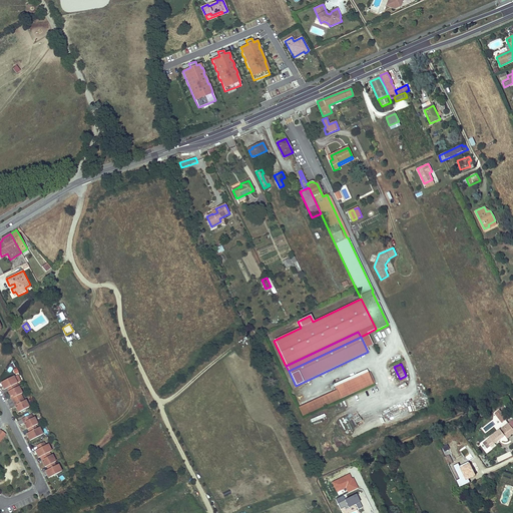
[(367,374),(336,388),(338,391),(342,399),(372,385),(367,374)]
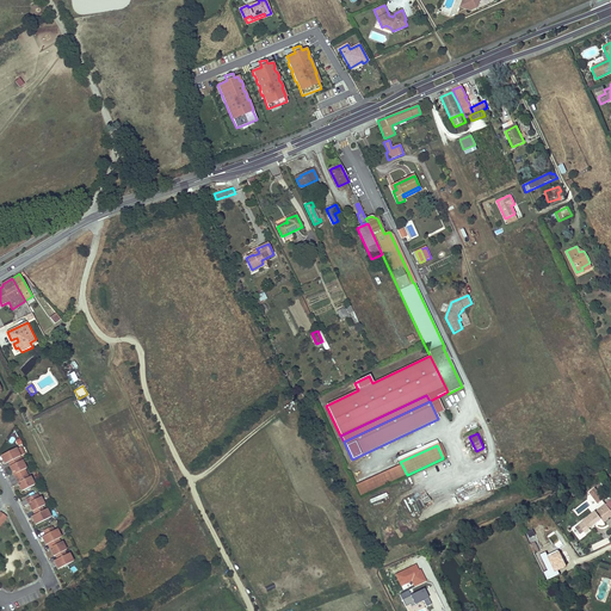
[(25,455),(20,448),(13,451),(17,460),(19,458),(25,455)]
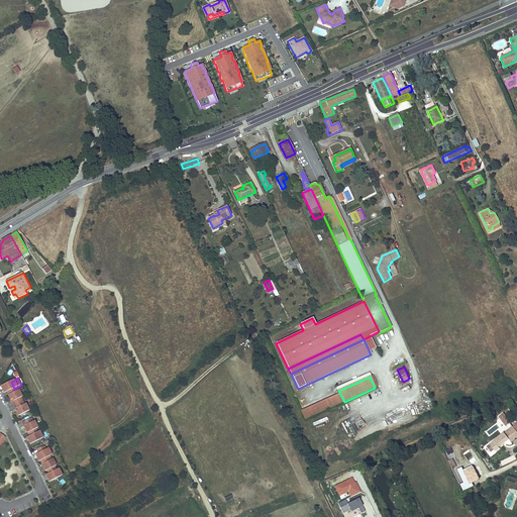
[(11,382),(0,387),(2,391),(4,390),(6,393),(7,392),(8,396),(16,392),(14,389),(11,382)]
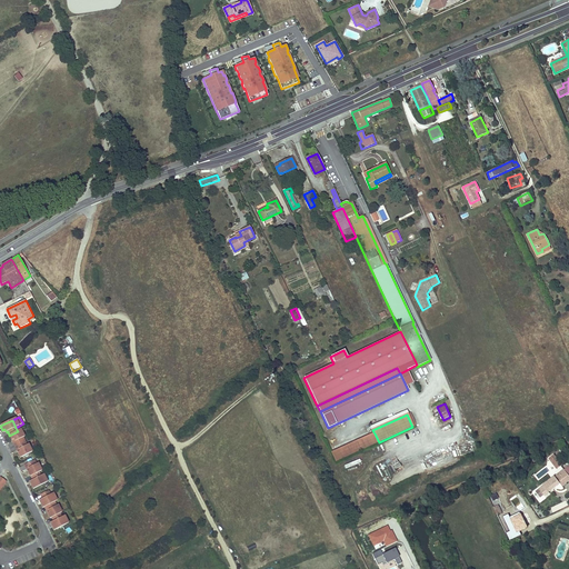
[(18,431),(9,436),(8,436),(11,441),(13,440),(17,447),(25,442),(22,438),(23,438),(20,430),(18,431)]
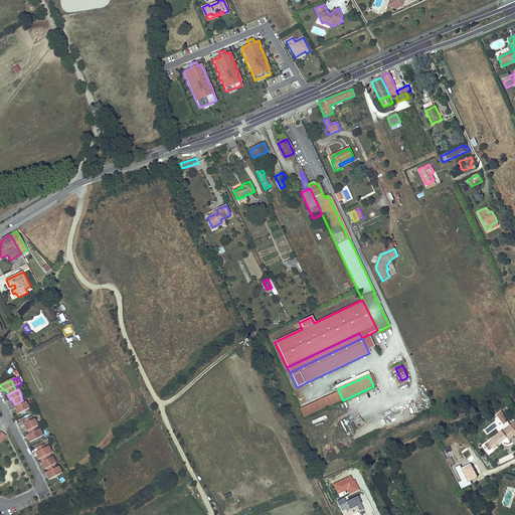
[(301,410),(305,418),(343,400),(339,392),(301,410)]
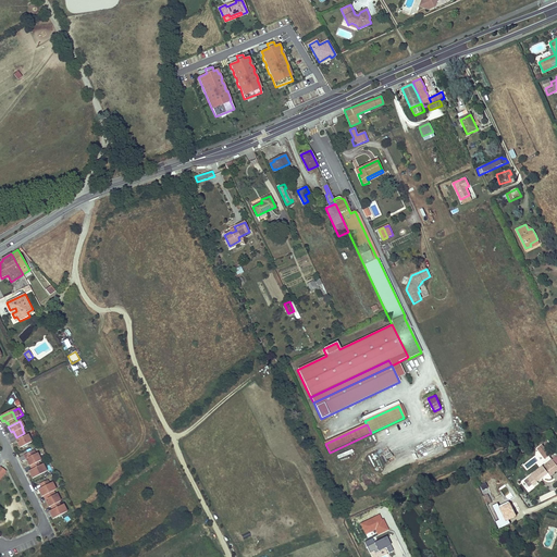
[(24,433),(16,437),(19,443),(16,444),(20,449),(31,443),(27,436),(26,436),(24,433)]
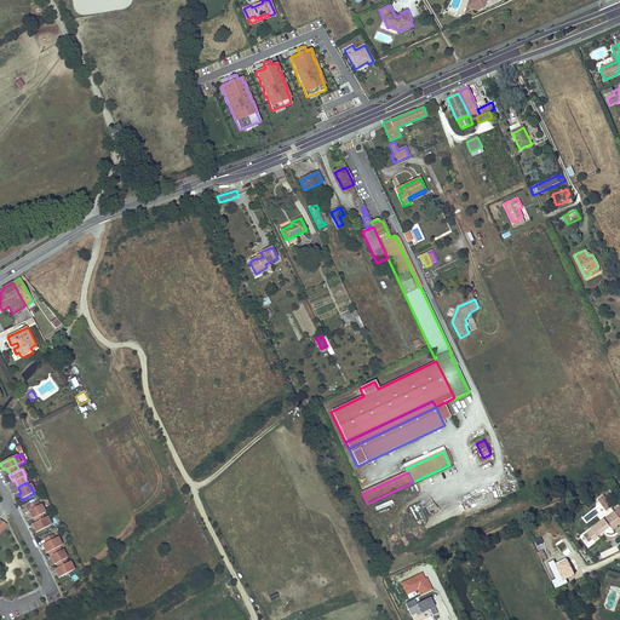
[(612,506),(604,495),(600,499),(607,510),(612,506)]
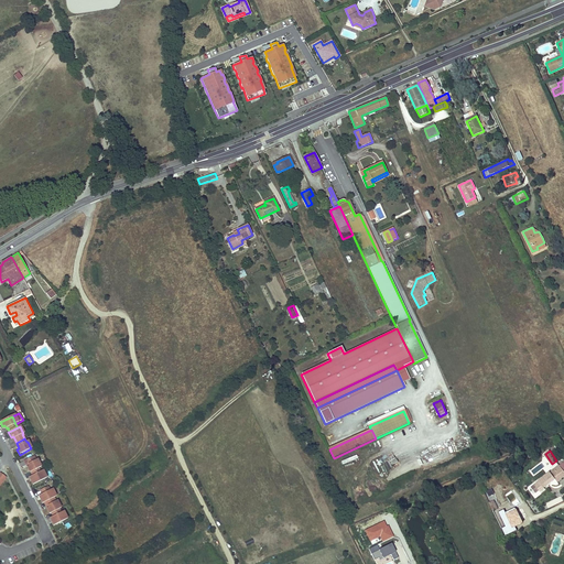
[(33,457),(25,461),(28,465),(29,467),(26,468),(29,474),(30,473),(38,469),(41,467),(38,461),(35,461),(33,457)]
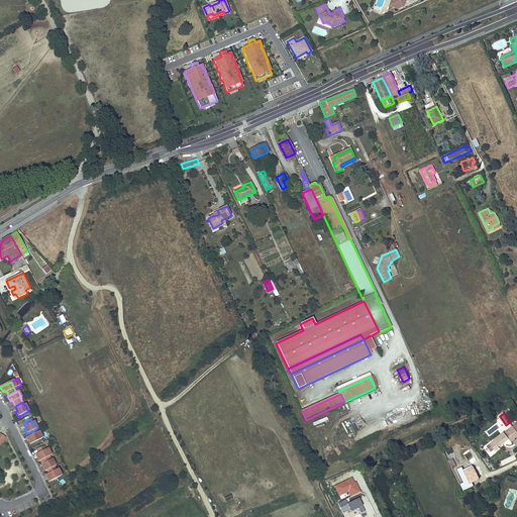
[(509,439),(510,441),(511,442),(516,437),(516,432),(513,428),(512,426),(504,433),(503,432),(493,440),(494,442),(490,444),(487,447),(491,451),(494,449),(495,451),(499,448),(498,447),(509,439)]
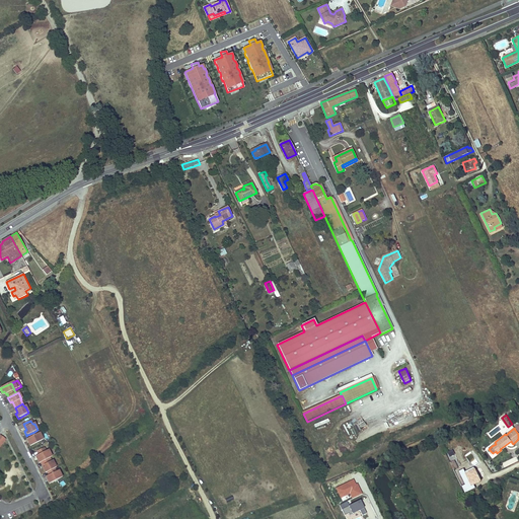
[(34,432),(27,435),(29,439),(28,439),(30,442),(27,444),(29,447),(41,442),(38,435),(36,435),(34,432)]
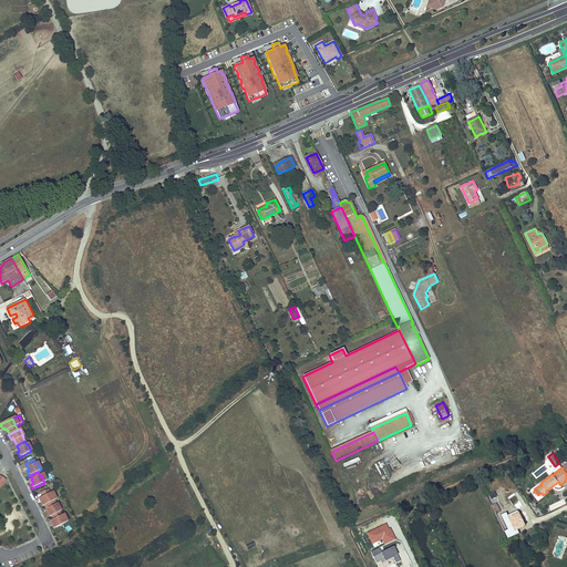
[(48,490),(40,494),(42,498),(41,498),(43,502),(40,504),(42,507),(43,506),(45,505),(53,502),(54,501),(50,494),(48,490)]
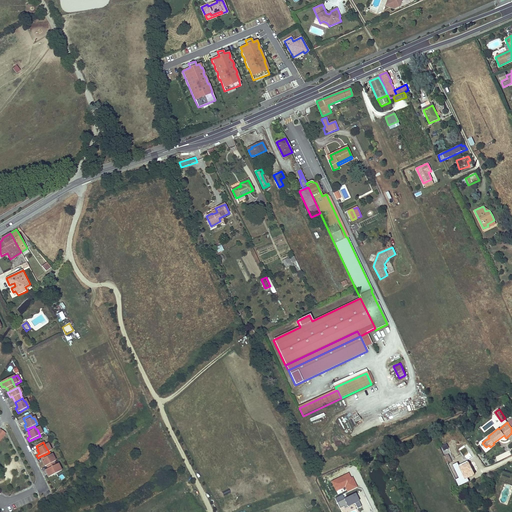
[(48,453),(41,456),(43,460),(44,462),(42,463),(44,467),(46,466),(53,463),(55,462),(51,455),(50,456),(48,453)]
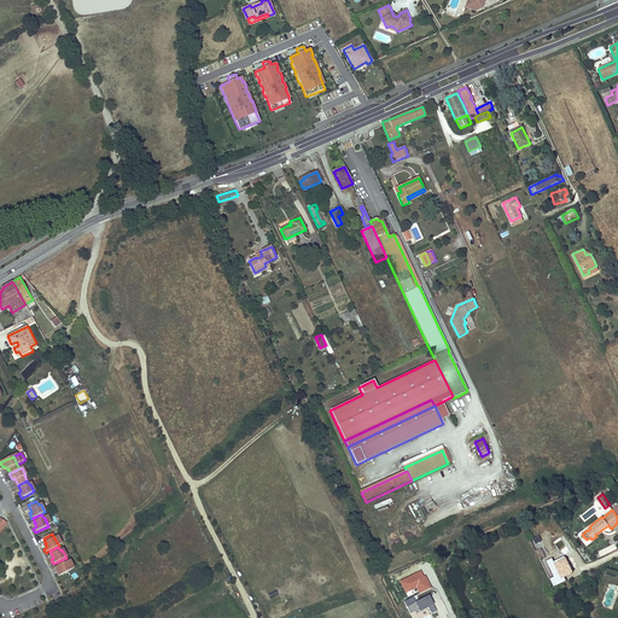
[(572,573),(565,558),(554,563),(552,559),(547,561),(555,577),(551,579),(554,587),(566,582),(564,577),(572,573)]
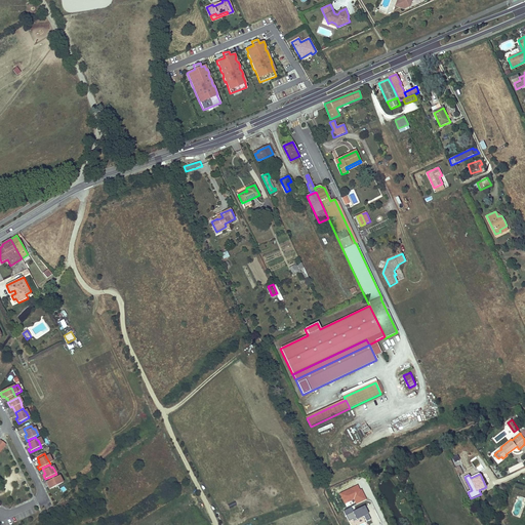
[(47,487),(49,490),(61,485),(56,478),(54,475),(47,478),(49,482),(48,482),(50,485),(47,487)]
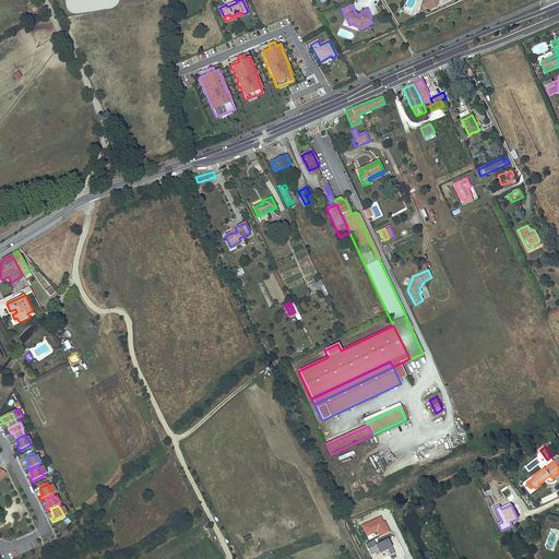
[(380,516),(361,525),(367,536),(377,532),(379,537),(390,532),(384,521),(383,522),(380,516)]
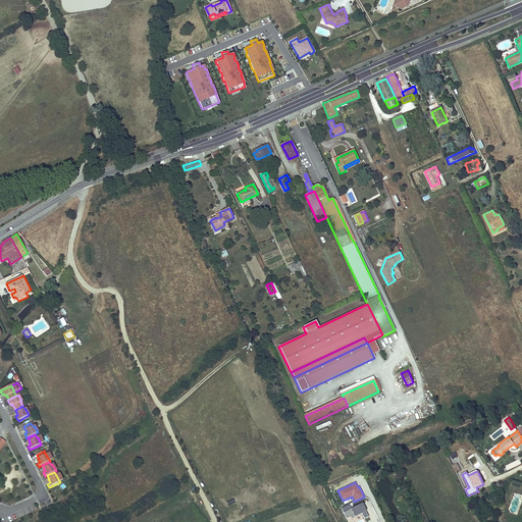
[(350,505),(343,508),(347,518),(351,516),(352,518),(362,514),(364,519),(369,517),(363,504),(351,509),(350,505)]
